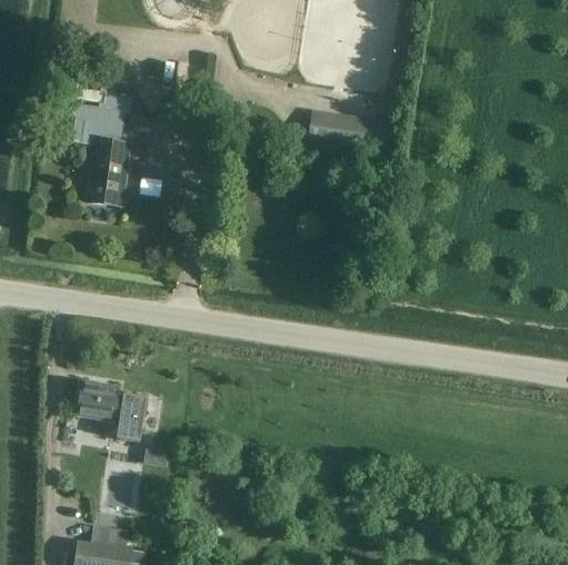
[(130,90),(132,72),(101,68),(99,89),(78,87),(77,92),(75,92),(75,99),(97,101),(97,103),(73,101),(69,141),(93,145),(86,200),(121,206),(129,141),(121,140),(125,112),(129,112),(131,97),(111,93),(111,91),(113,91),(115,88),(130,90)]
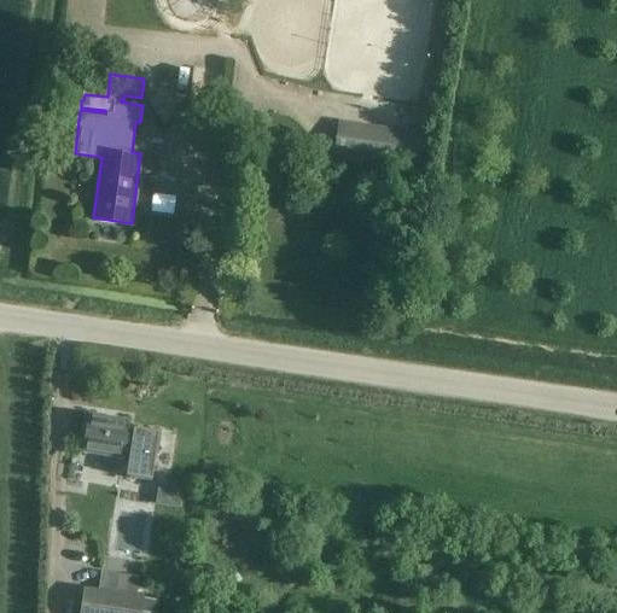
[(419,164),(424,130),(338,118),(333,152),(419,164)]
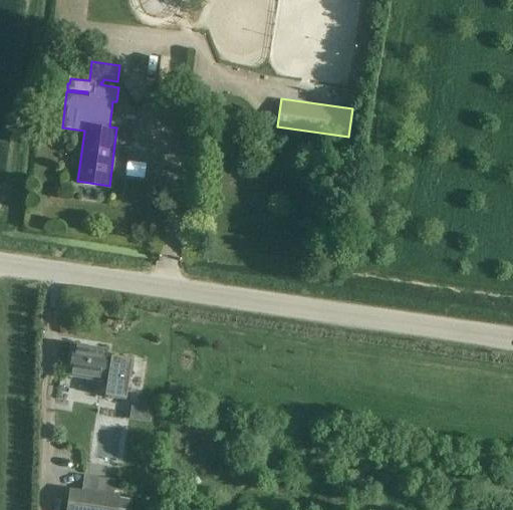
[(110,356),(105,355),(106,348),(73,343),(68,375),(102,380),(102,375),(108,375),(104,396),(125,399),(133,358),(110,354),(110,356)]
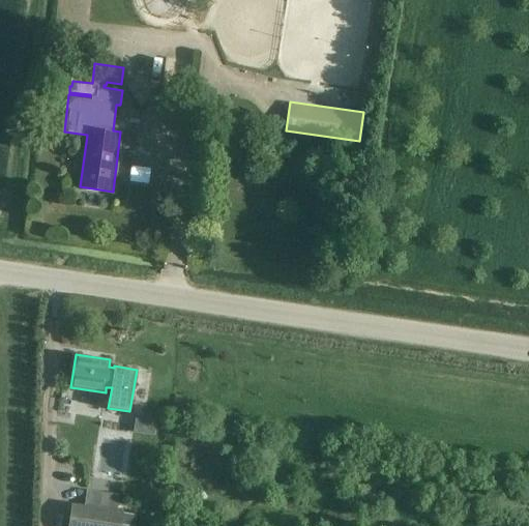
[(135,411),(133,430),(153,433),(156,414),(135,411)]
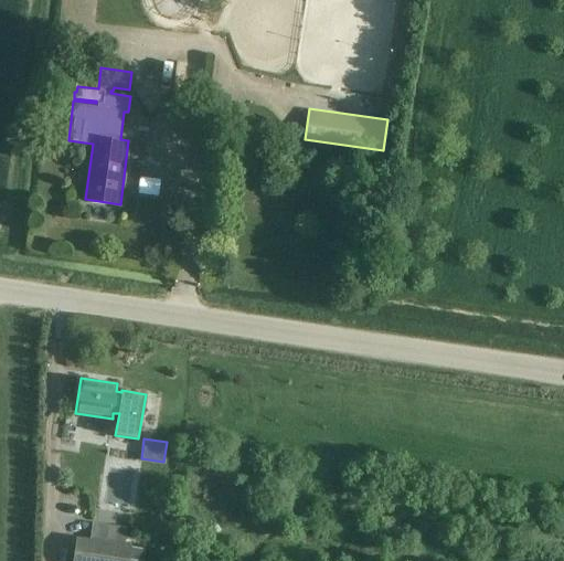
[(105,524),(103,541),(121,544),(125,527),(105,524)]
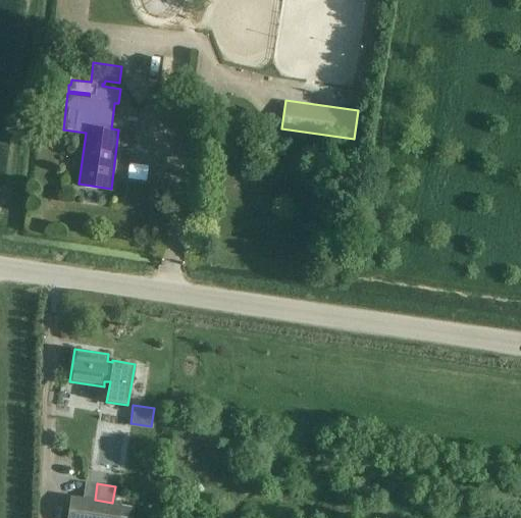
[(117,517),(118,516),(120,504),(112,503),(95,500),(70,497),(67,517),(117,517)]
